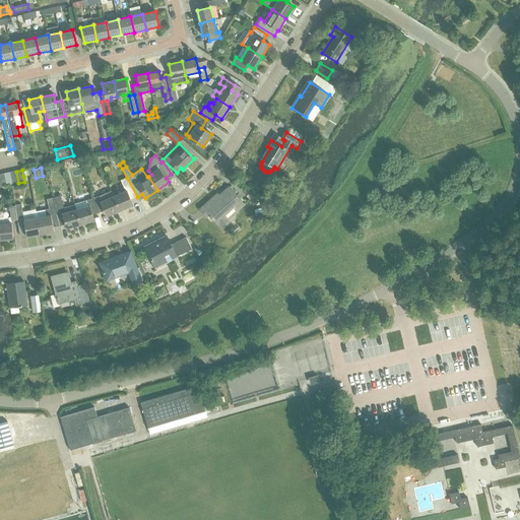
[(16,172),(10,173),(13,184),(18,183),(16,172)]
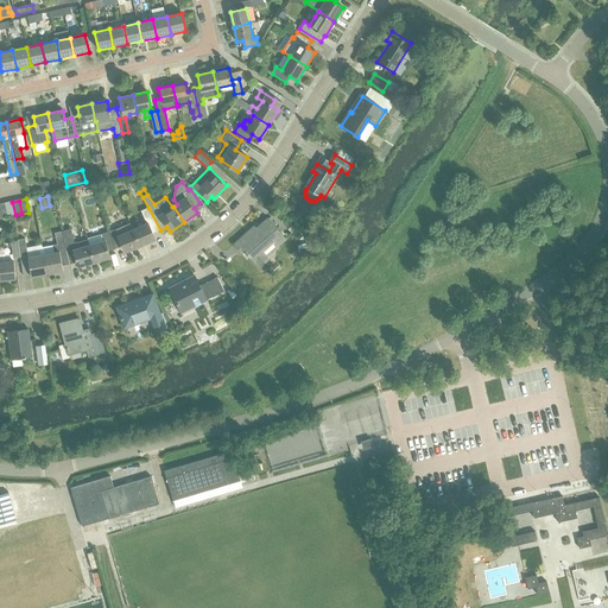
[(12,202),(5,203),(8,217),(16,215),(12,202)]
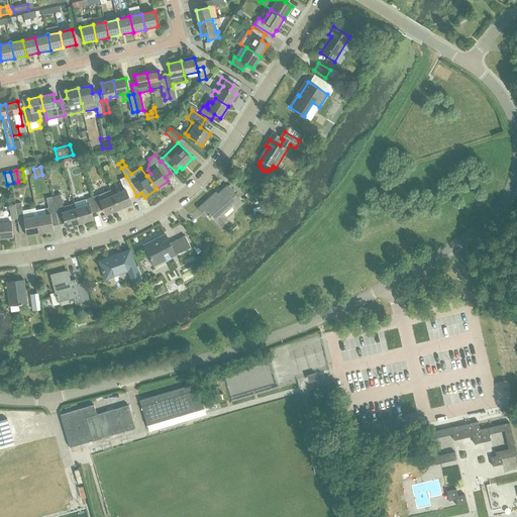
[(125,190),(113,195),(119,209),(132,204),(129,198),(136,196),(126,177),(120,180),(125,190)]
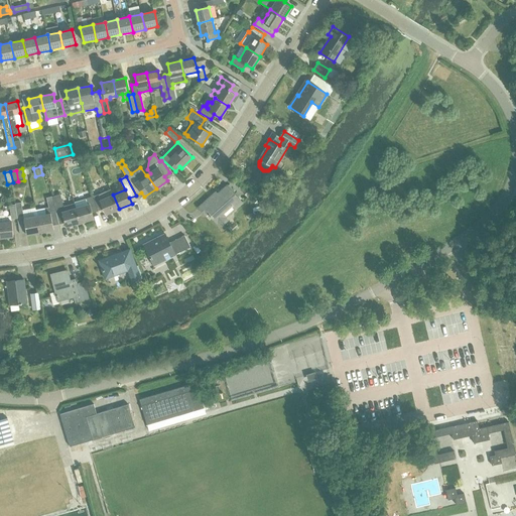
[(46,189),(44,181),(37,183),(39,191),(46,189)]
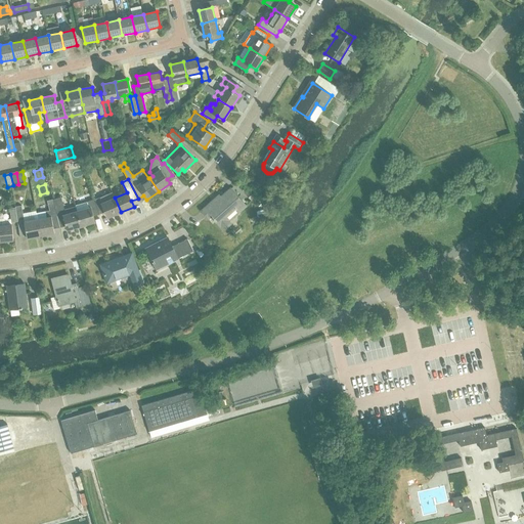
[(212,203),(203,211),(208,217),(210,215),(224,230),(231,223),(229,221),(246,206),(231,189),(213,205),(212,203)]
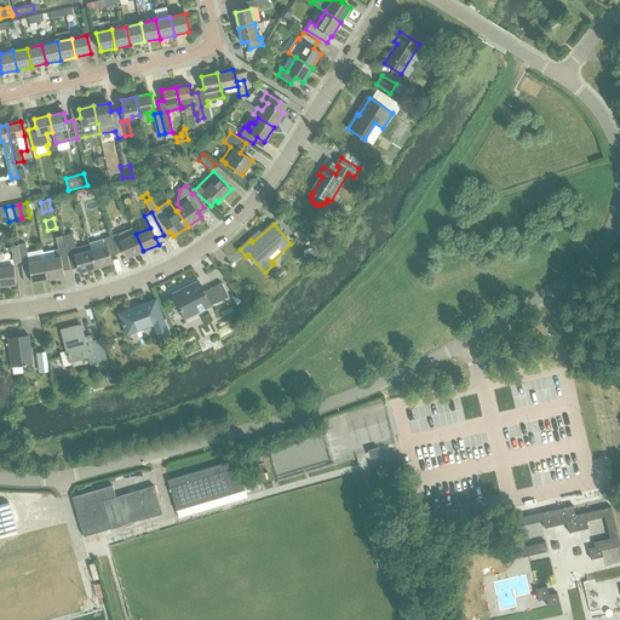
[(133,228),(112,236),(118,254),(125,251),(127,258),(143,251),(136,234),(133,228)]
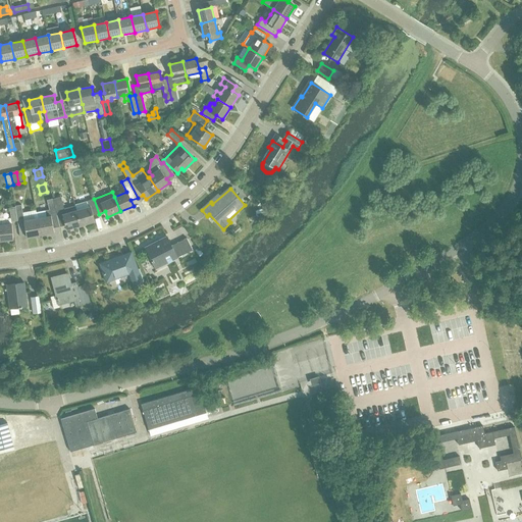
[(61,197),(53,199),(56,213),(59,227),(65,225),(67,229),(82,225),(76,209),(75,206),(64,209),(61,197)]
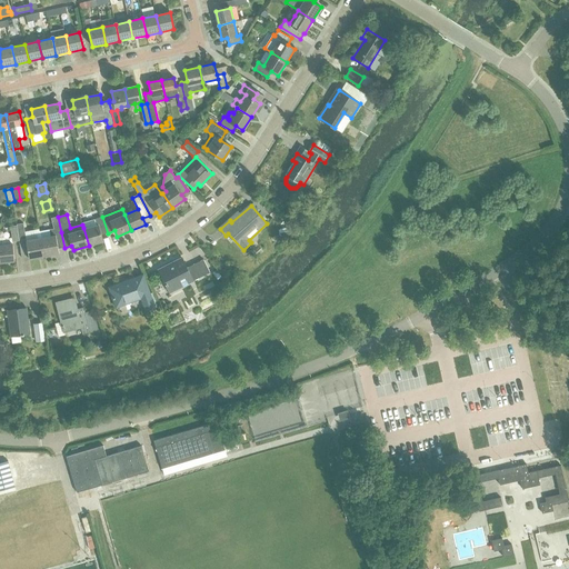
[(40,231),(45,257),(59,253),(58,249),(65,248),(61,232),(58,217),(52,218),(55,229),(50,230),(40,231)]
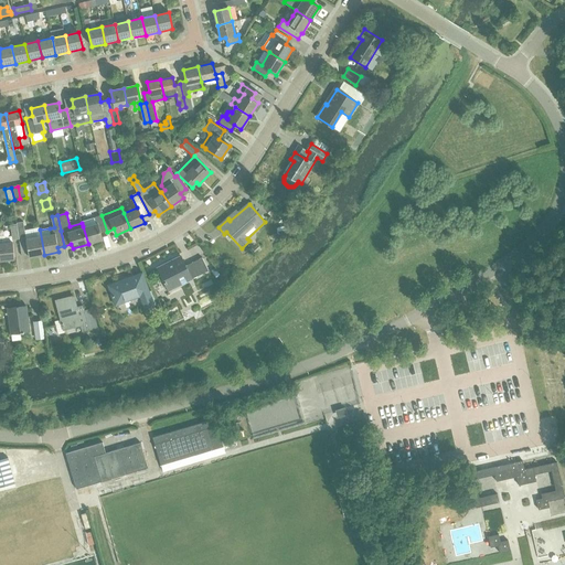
[(96,222),(83,226),(88,244),(103,240),(100,234),(107,232),(102,215),(95,217),(96,222)]
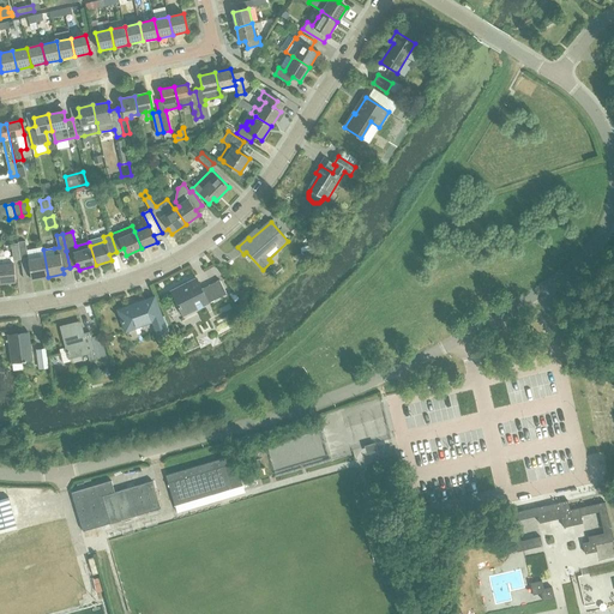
[(0,283),(16,282),(13,262),(20,260),(20,259),(19,244),(12,245),(13,256),(7,257),(7,258),(6,258),(4,257),(0,256),(0,283)]
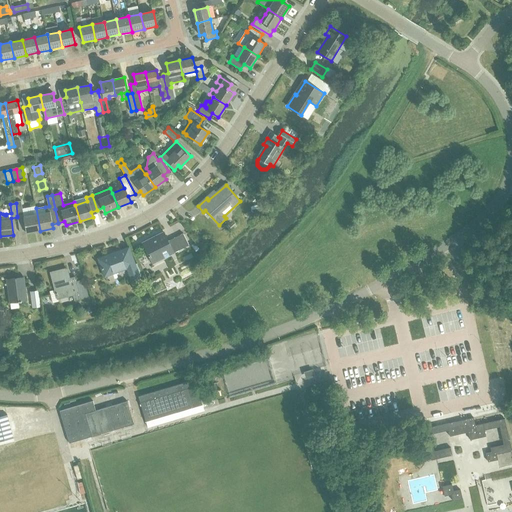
[(23,208),(24,217),(23,217),(26,233),(40,231),(37,215),(36,208),(35,206),(23,208)]
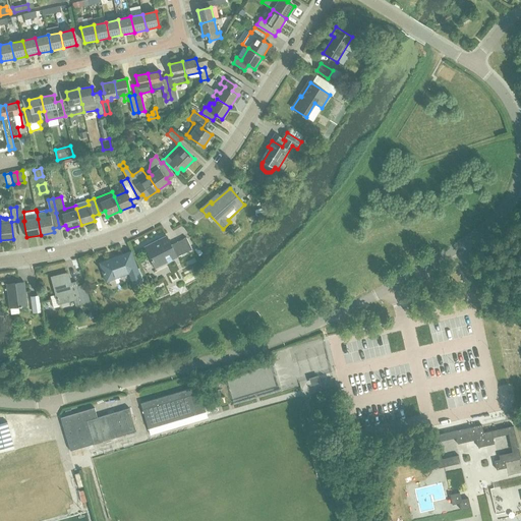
[(146,247),(153,263),(156,268),(177,257),(192,249),(186,237),(171,245),(167,236),(146,247)]
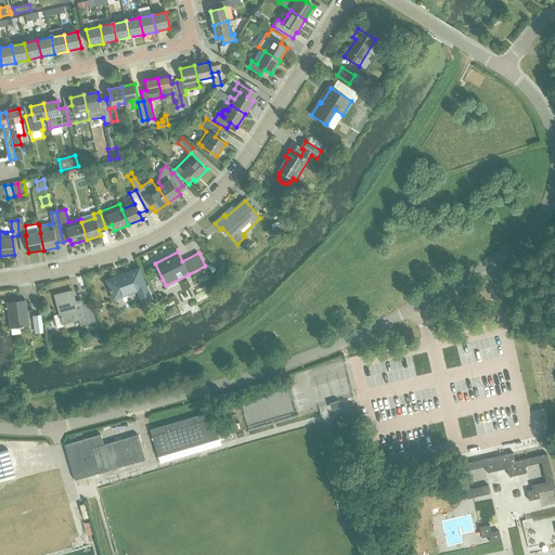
[(119,275),(121,279),(107,284),(114,300),(140,291),(145,304),(151,301),(142,275),(134,279),(131,271),(119,275)]
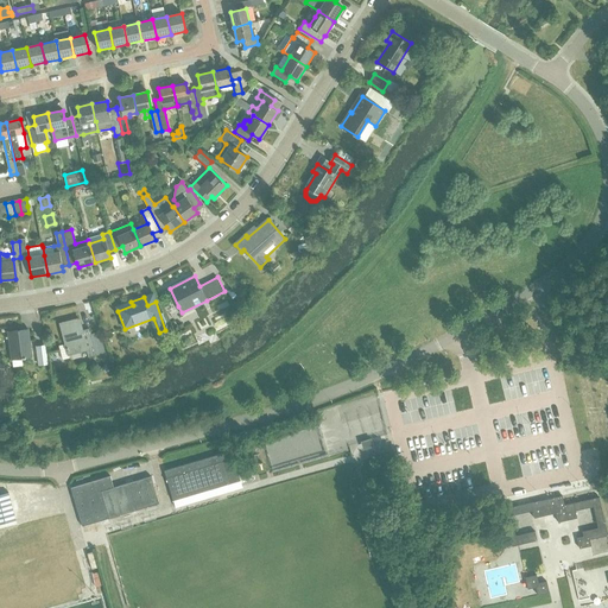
[(81,317),(59,322),(65,343),(59,346),(63,359),(70,358),(70,355),(87,350),(89,358),(107,353),(101,330),(92,334),(90,328),(84,329),(81,317)]
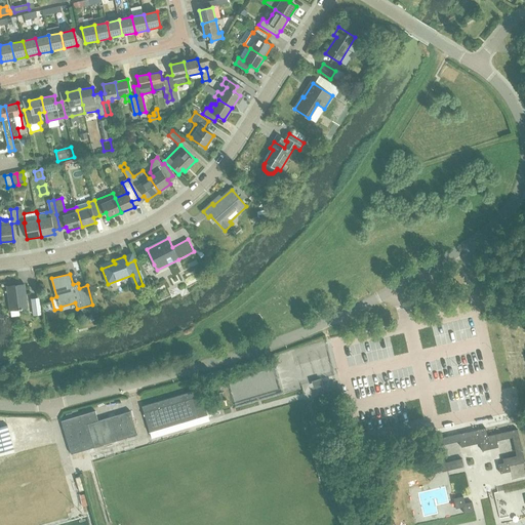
[(7,286),(10,311),(28,309),(25,284),(7,286)]
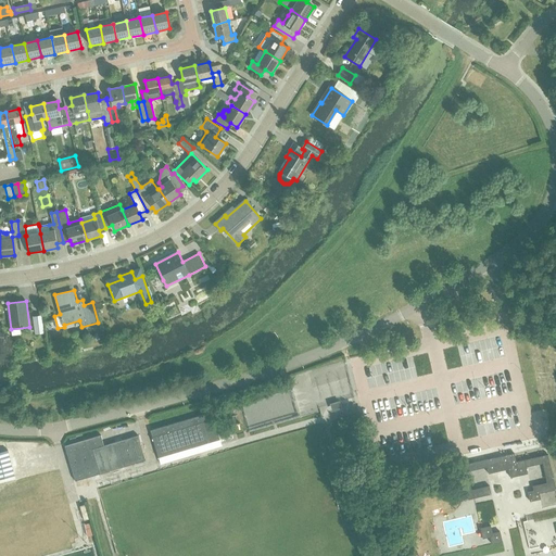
[(193,301),(187,304),(189,310),(197,306),(193,301)]
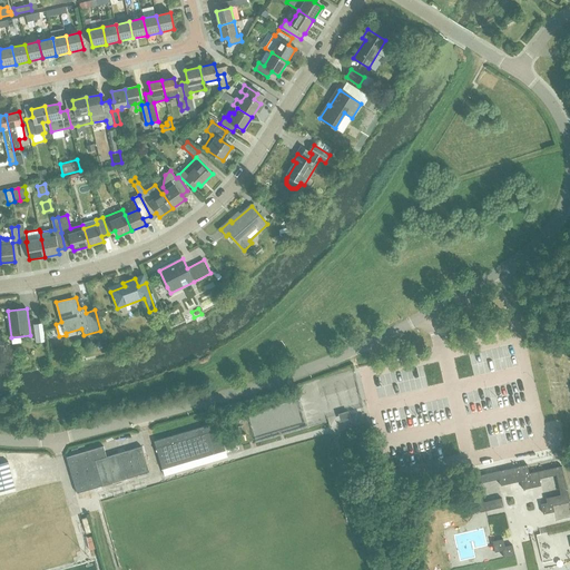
[(35,325),(37,343),(43,342),(41,324),(35,325)]
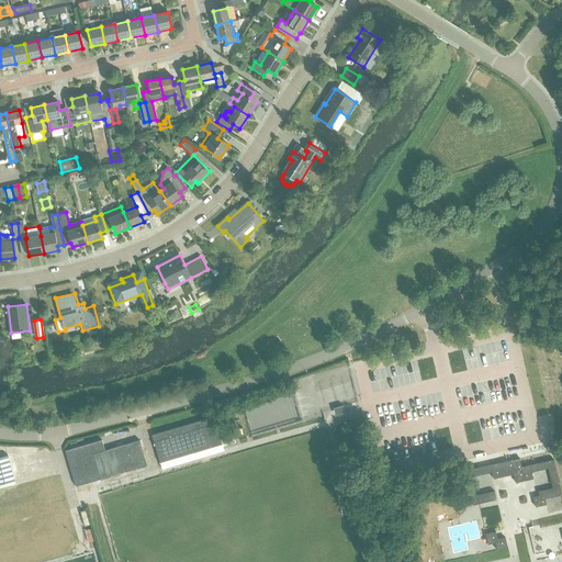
[(301,422),(294,394),(246,407),(253,435),(301,422)]
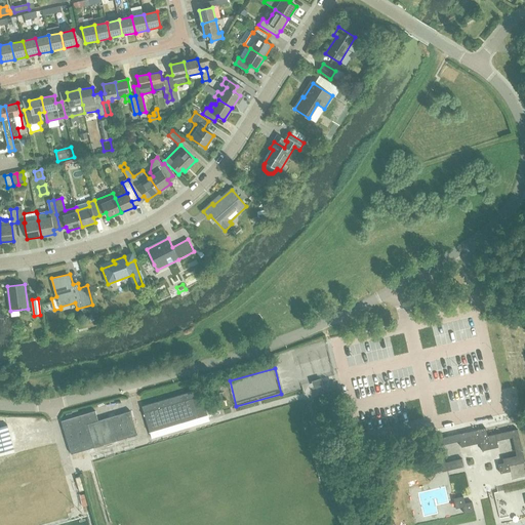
[(321,378),(312,381),(314,389),(323,386),(321,378)]
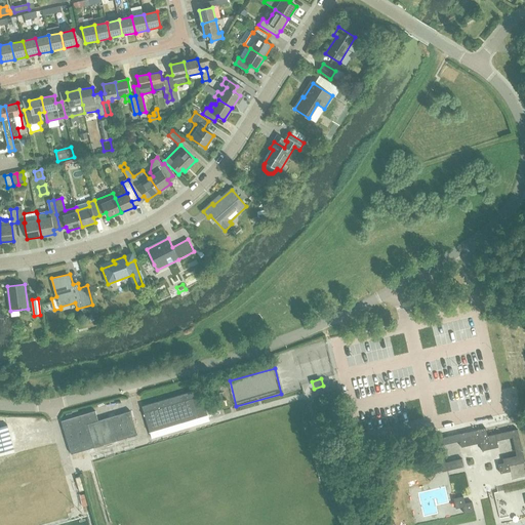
[(201,389),(143,406),(151,432),(208,414),(201,389)]
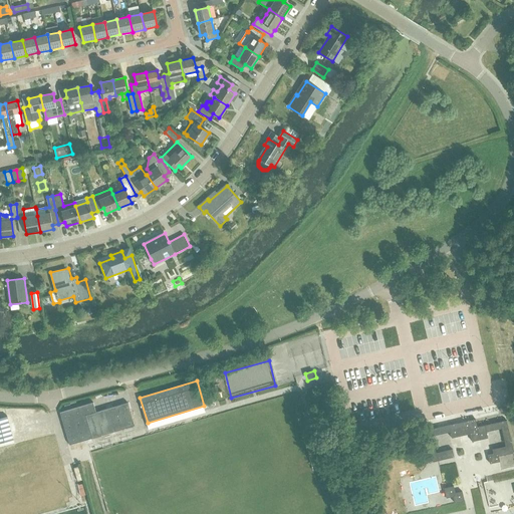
[(204,401),(205,406),(221,404),(220,398),(204,401)]
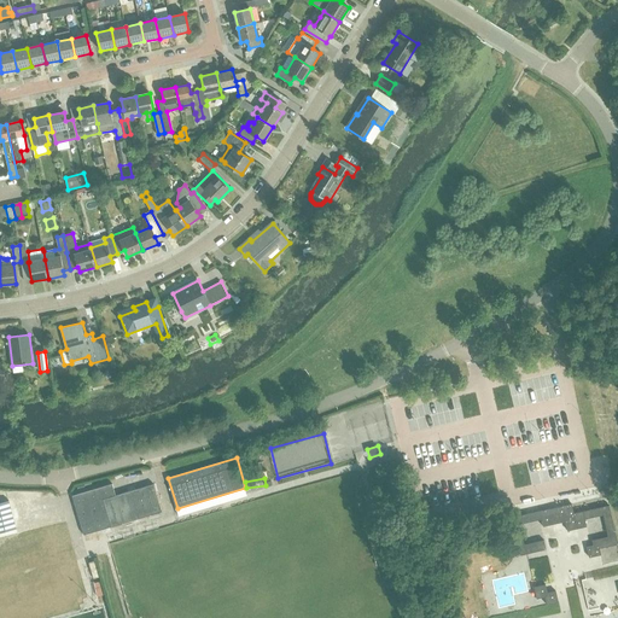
[(112,484),(73,496),(83,535),(162,512),(153,484),(116,495),(112,484)]
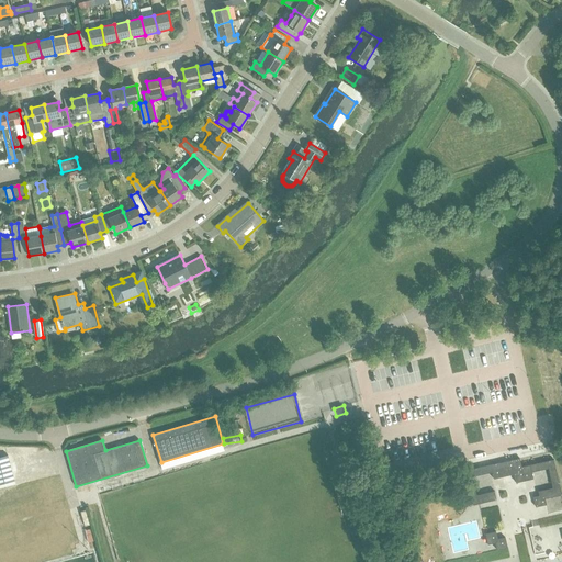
[(546,498),(561,494),(561,493),(554,459),(523,467),(520,458),(464,471),(472,505),(497,499),(495,491),(478,495),(473,476),(493,472),(494,479),(515,474),(516,483),(534,479),(532,472),(549,468),(553,487),(539,491),(540,495),(534,497),(536,507),(547,504),(546,498)]
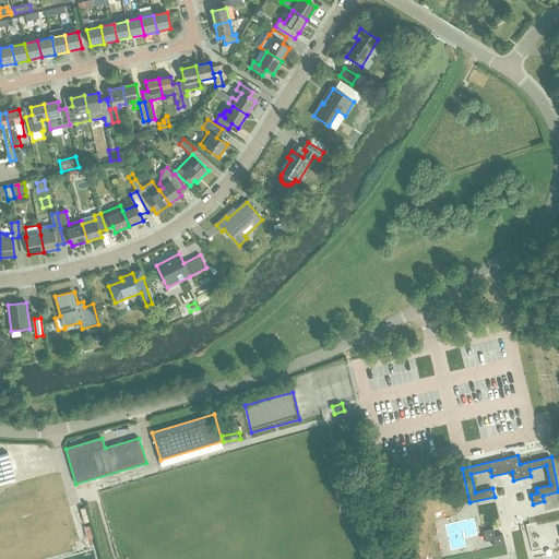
[(494,539),(495,547),(506,545),(503,534),(496,536),(494,528),(484,531),(486,542),(494,539)]
